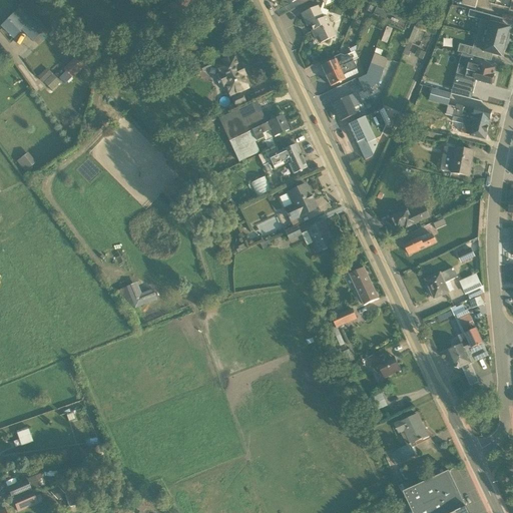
[(233,10),(228,0),(215,0),(222,15),(233,10)]
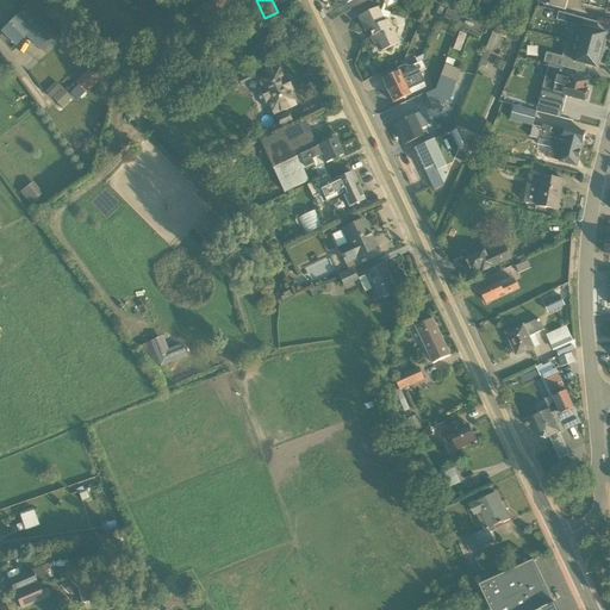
[(565,11),(567,0),(549,0),(548,7),(565,11)]
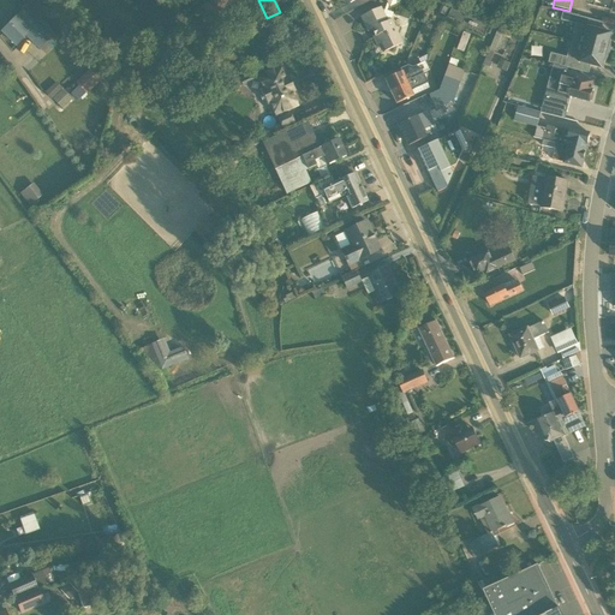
[(441,6),(437,15),(445,17),(448,11),(441,6)]
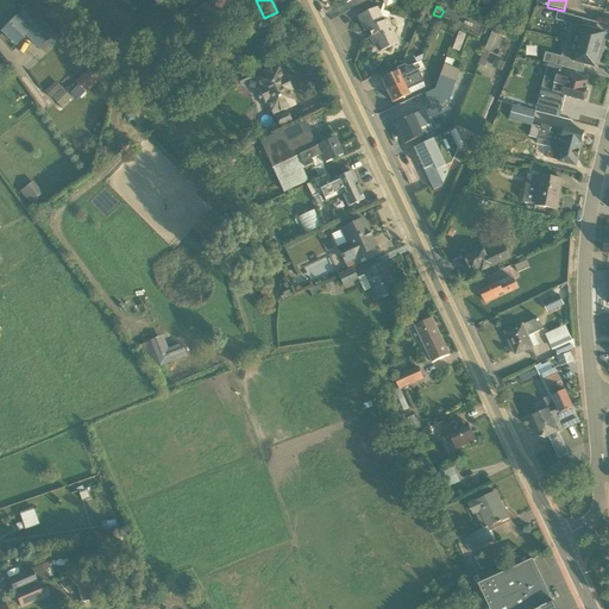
[(399,43),(388,22),(383,23),(376,8),(356,19),(363,33),(366,31),(377,54),(399,43)]
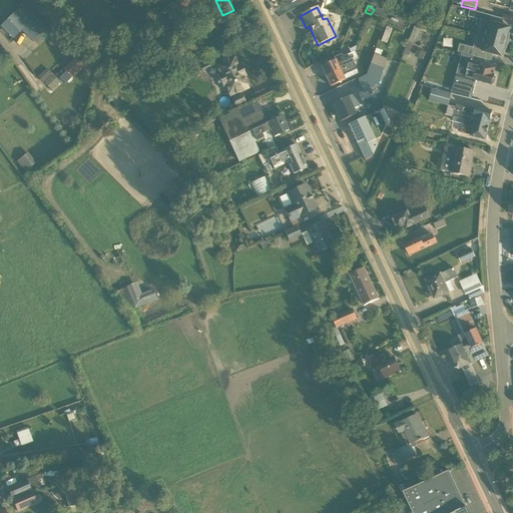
[(376,9),(373,15),(385,20),(387,14),(376,9)]
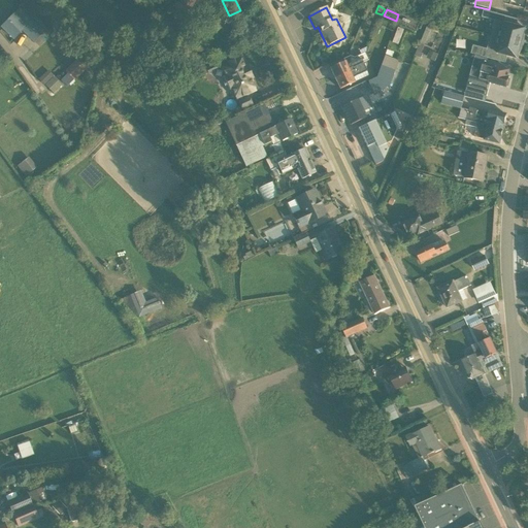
[(47,39),(19,10),(7,22),(1,29),(13,41),(22,33),(33,44),(34,43),(39,47),(47,39)]
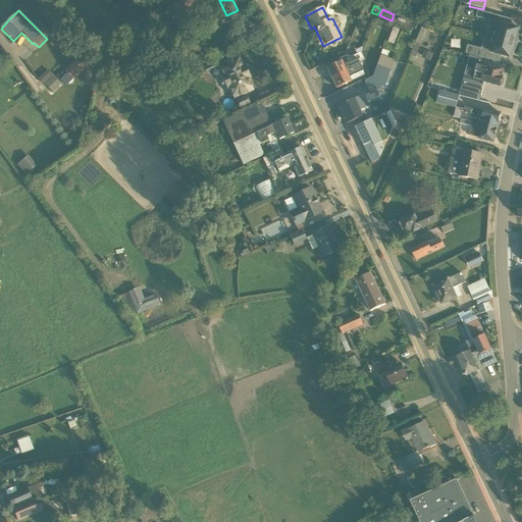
[(489,21),(485,37),(518,46),(520,30),(500,24),(502,18),(478,11),(476,18),(489,21)]
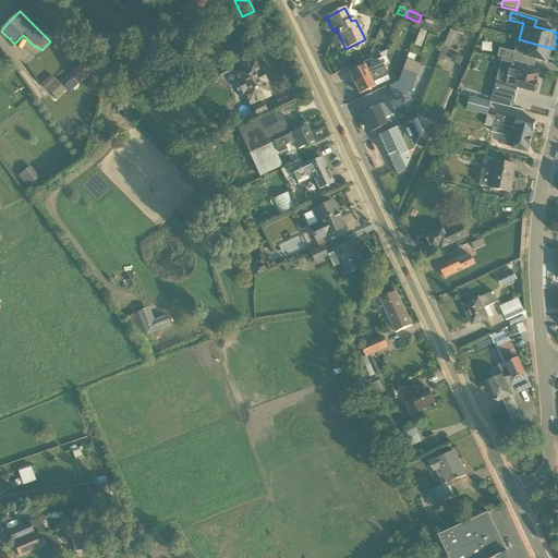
[(452,26),(437,60),(444,63),(447,58),(445,57),(456,33),(462,36),(464,32),(452,26)]
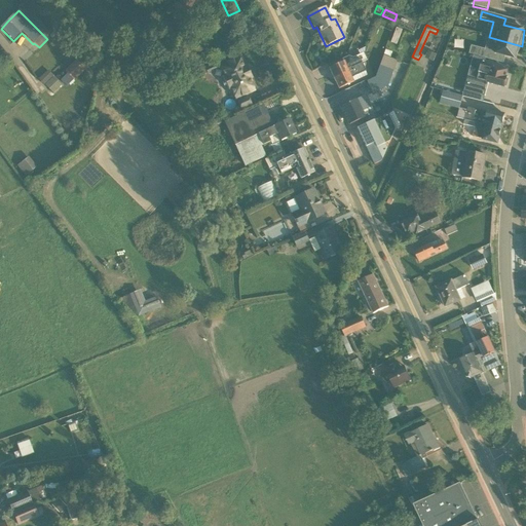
[(516,60),(522,46),(489,37),(486,50),(472,46),(470,54),(503,64),(504,58),(516,60)]
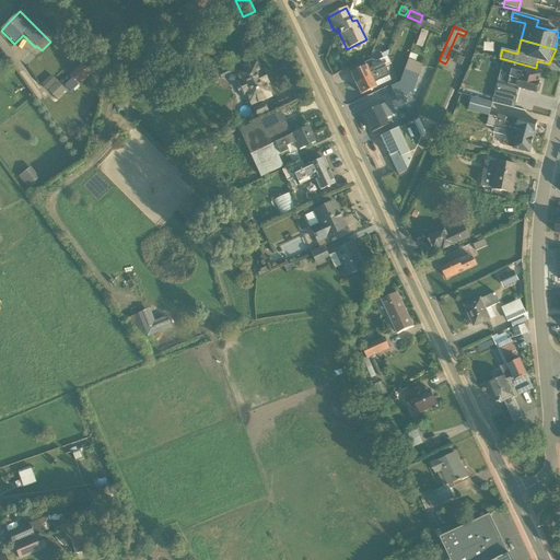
[(396,100),(412,92),(422,66),(415,63),(417,57),(409,54),(399,83),(389,88),(396,100)]
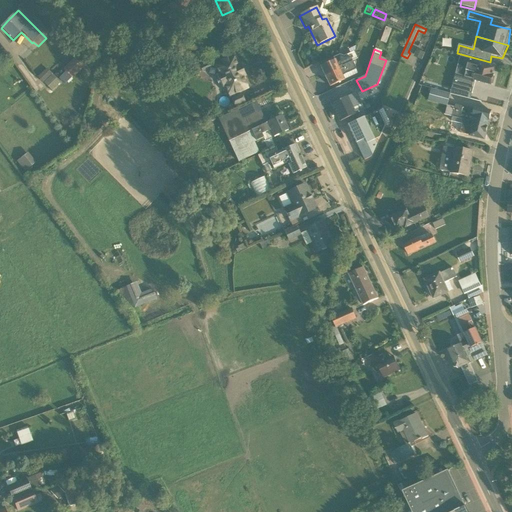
[(319,67),(324,76),(356,58),(361,56),(358,50),(343,57),(341,54),(334,58),(335,60),(319,67)]
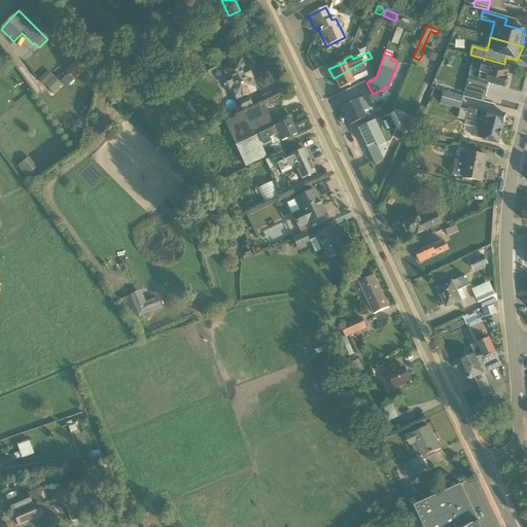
[(428,51),(425,59),(433,63),(436,55),(428,51)]
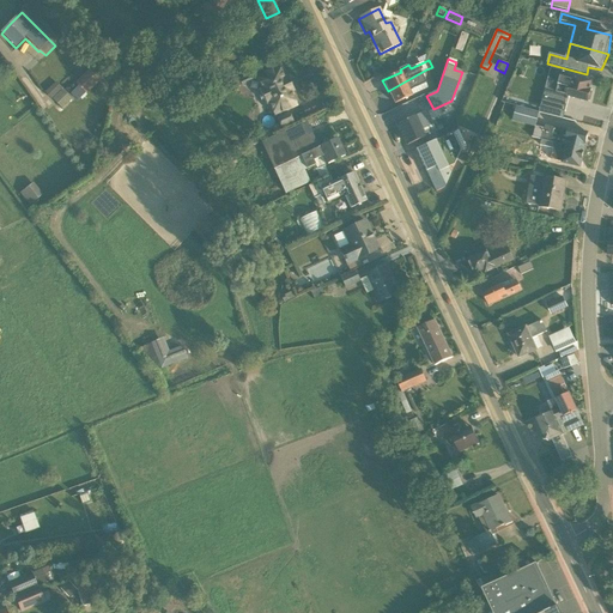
[(268,105),(279,128),(293,122),(287,110),(296,107),(290,93),(293,91),(287,79),(284,80),(278,67),(254,78),(262,95),(259,97),(265,108),(268,105)]
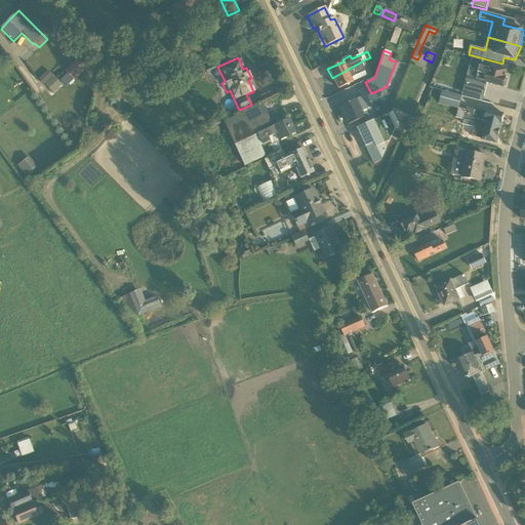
[(370,70),(365,59),(332,78),(337,89),(353,82),(353,81),(365,76),(364,73),(370,70)]
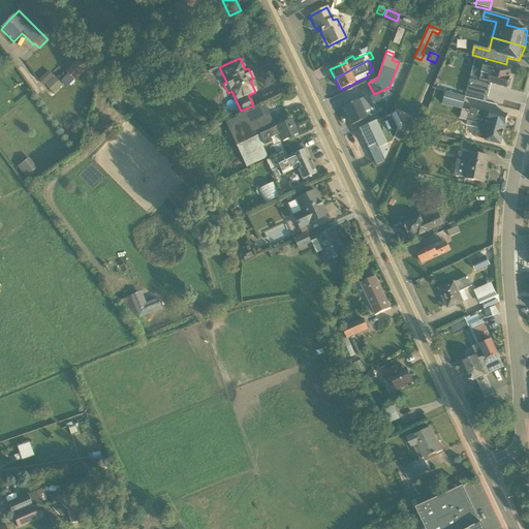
[(85,71),(75,61),(64,71),(67,75),(61,81),(67,87),(85,71)]
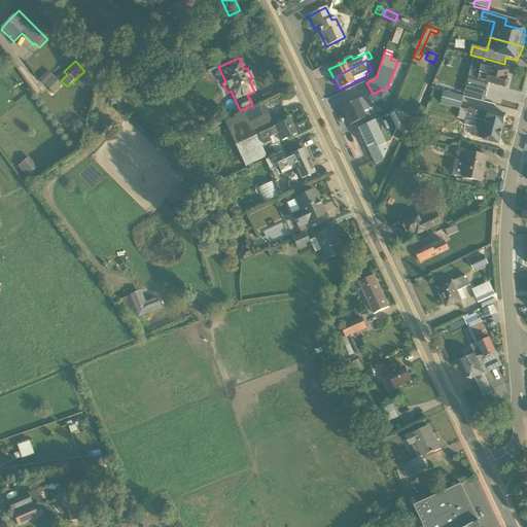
[(507,71),(483,65),(478,81),(506,89),(508,78),(505,78),(507,71)]
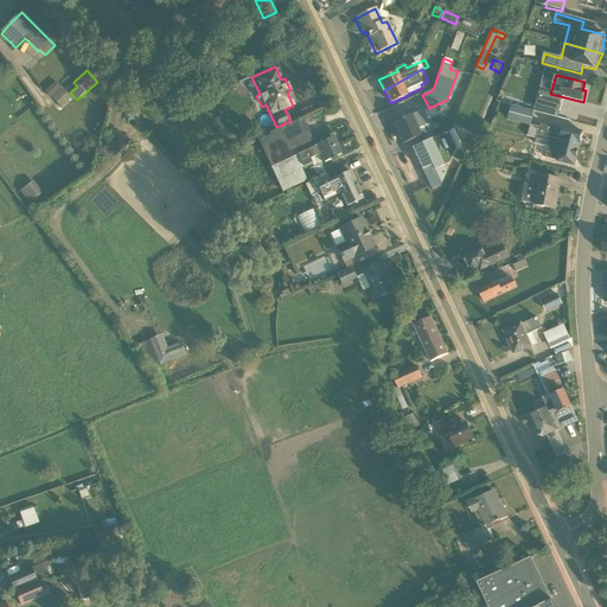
[(61,89),(55,82),(44,93),(50,98),(61,89)]
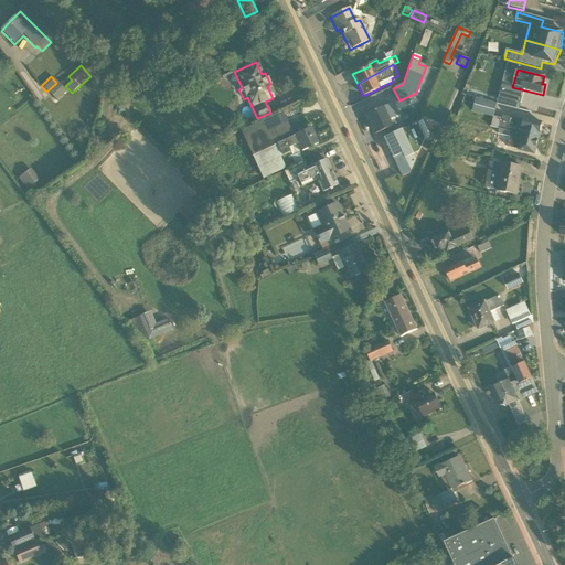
[(56,100),(65,93),(57,84),(48,92),(56,100)]
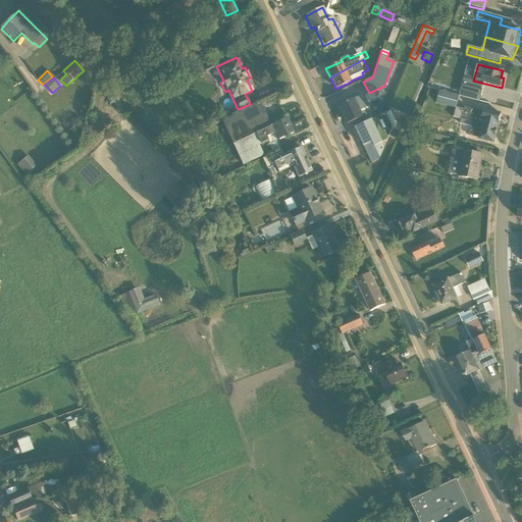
[(459,97),(440,92),(437,103),(456,108),(459,97)]
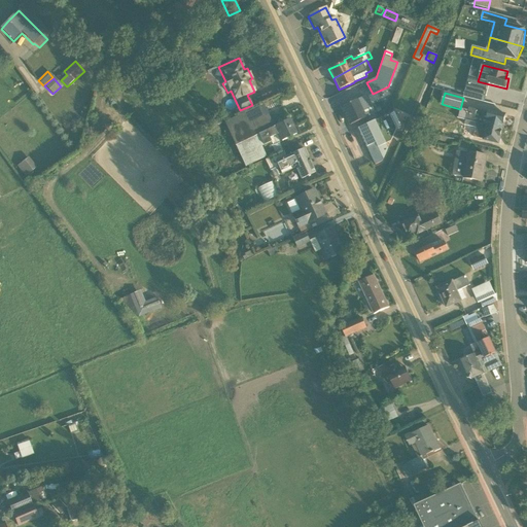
[(366,96),(341,108),(349,126),(375,113),(366,96)]
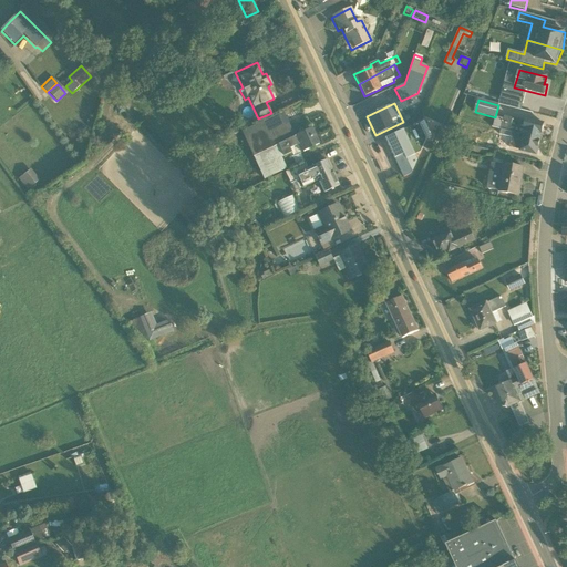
[(251,127),(241,133),(265,181),(287,169),(280,158),(290,154),(292,157),(319,144),(311,129),(295,136),(287,121),(297,115),(294,107),(251,127)]
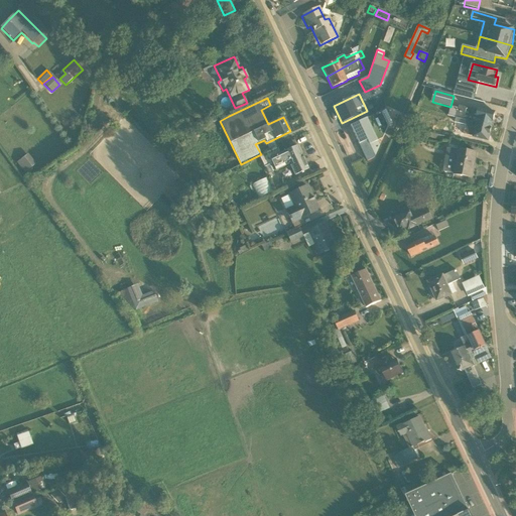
[(467,121),(474,123),(491,127),(495,112),(478,108),(477,111),(459,106),(458,109),(452,107),(448,116),(456,118),(467,121)]
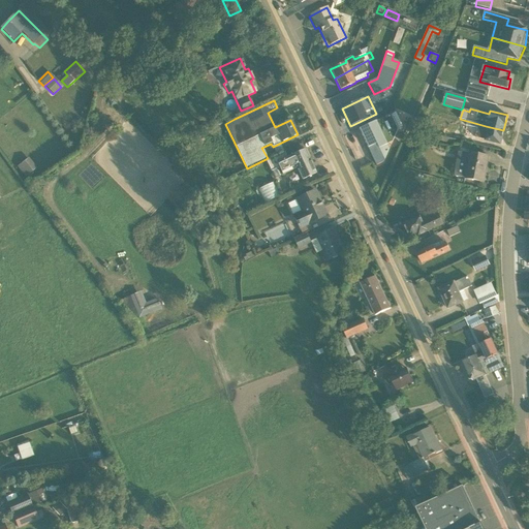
[(221,117),(225,124),(235,119),(231,112),(221,117)]
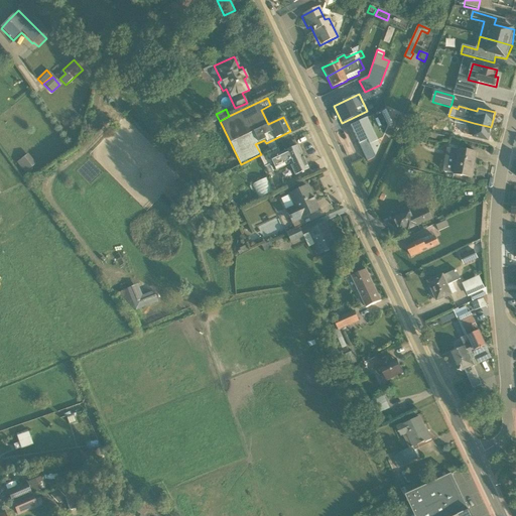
[(385,110),(350,126),(367,162),(373,158),(379,146),(377,142),(381,140),(387,126),(391,124),(385,110)]
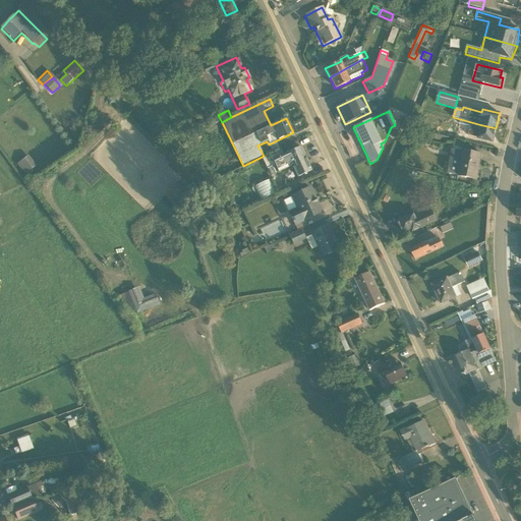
[(460,119),(454,139),(466,142),(467,136),(491,142),(496,128),(478,124),(477,129),(470,127),(471,122),(460,119)]
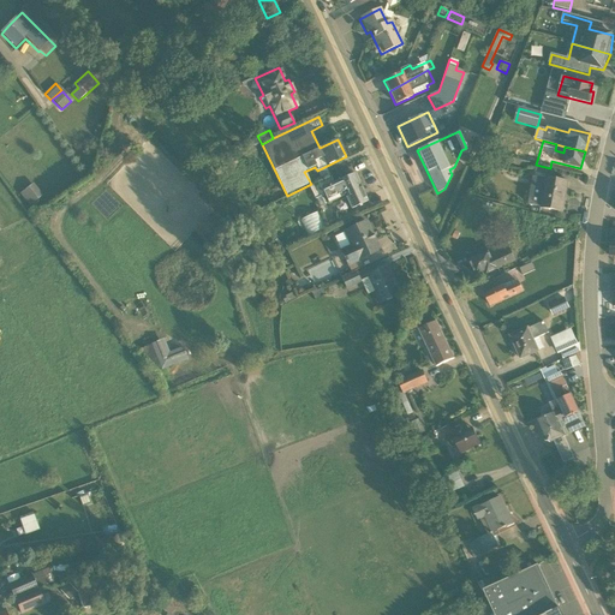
[(511,165),(533,171),(535,165),(512,159),(511,165)]
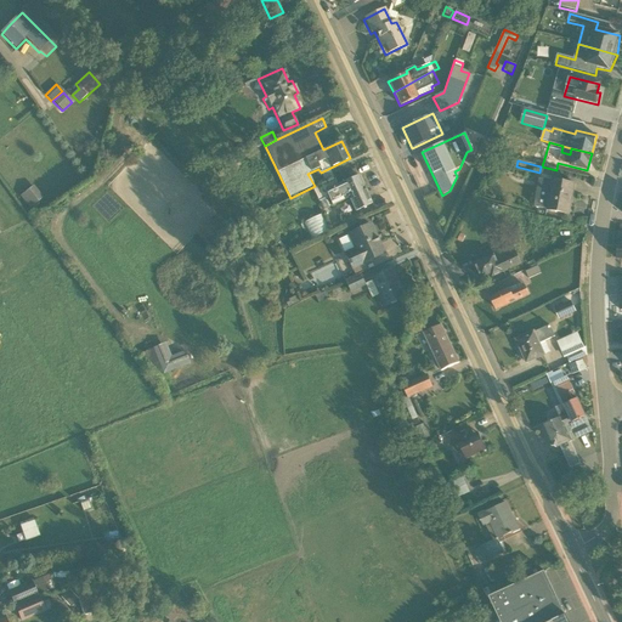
[(371,205),(356,176),(350,179),(349,175),(338,181),(339,184),(337,186),(333,180),(312,191),(322,210),(346,199),(354,213),(371,205)]
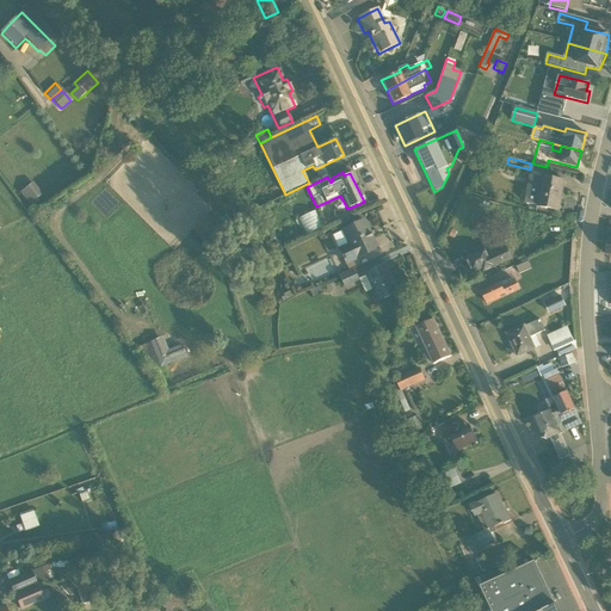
[(559,211),(565,181),(530,176),(524,205),(559,211)]
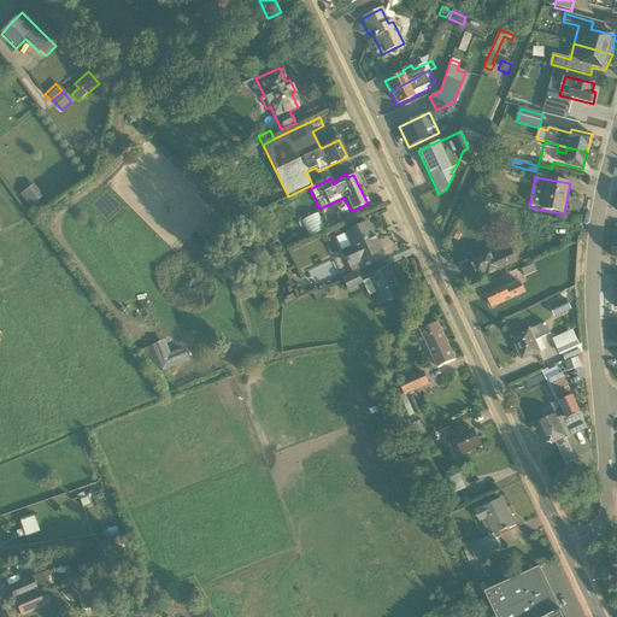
[(21,193),(29,206),(45,197),(36,183),(21,193)]
